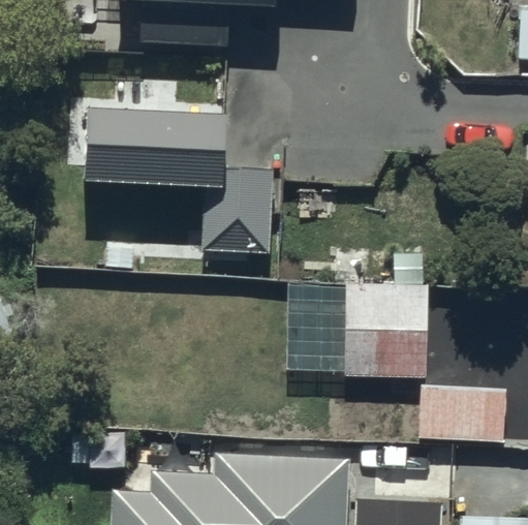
[(257,0),(152,0),(151,43),(226,47),(228,3),(258,4),(257,0)]
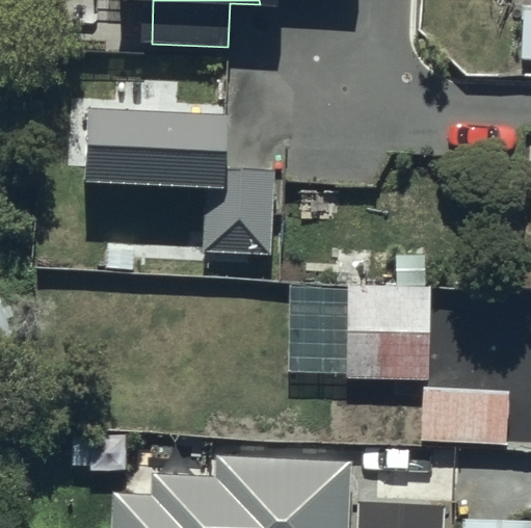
[(530,8),(523,8),(521,61),(530,61),(530,8)]
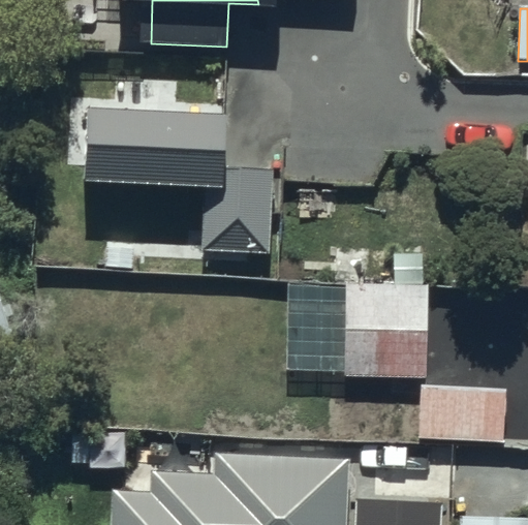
[(234,105),(93,103),(90,182),(205,186),(202,255),(270,257),(273,164),(231,163),(234,105)]
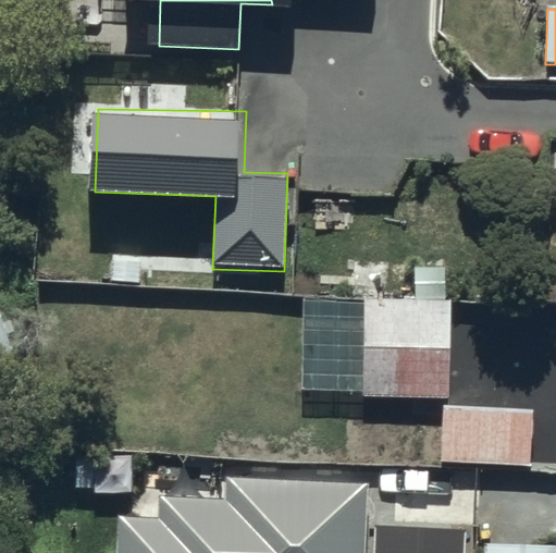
[(0,299),(0,370),(16,366),(0,299)]
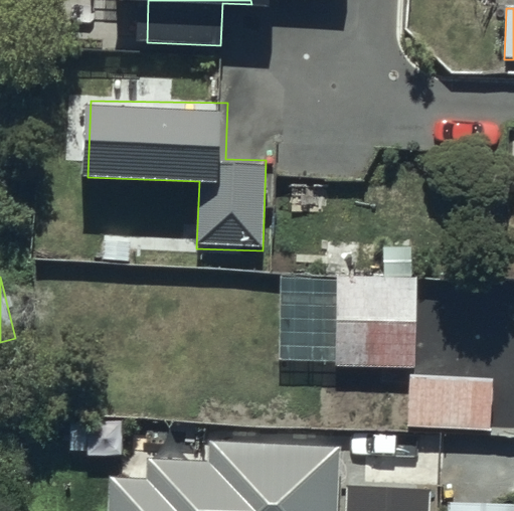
[(339,278),(339,284),(281,283),(280,363),(337,364),(337,370),(414,372),(416,279),(339,278)]
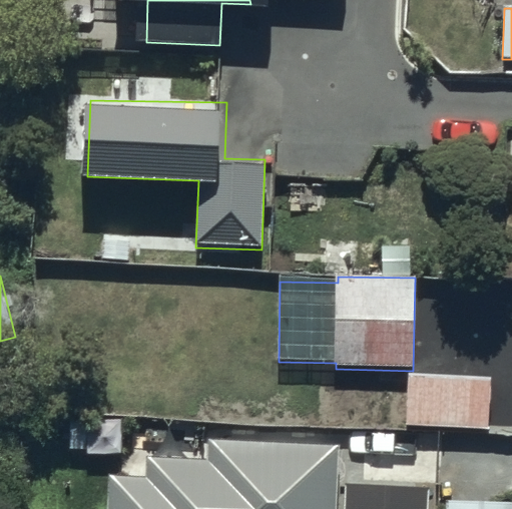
[(490,377),(409,375),(408,425),(489,426),(490,377)]
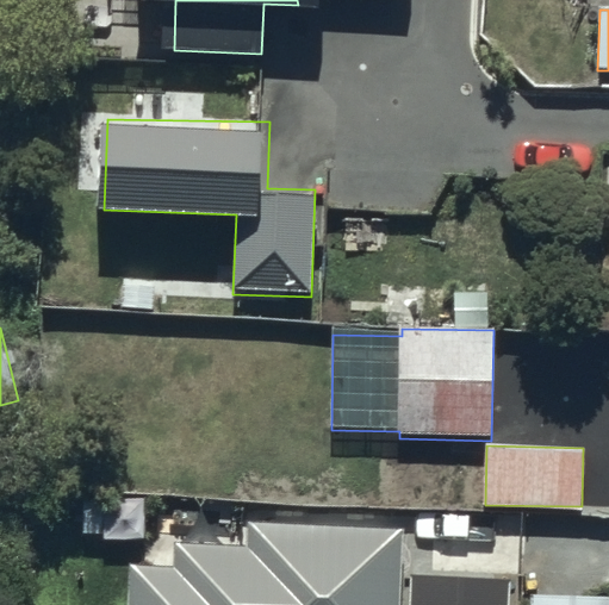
[(179,563),(132,566),(130,604),(399,604),(402,526),(250,524),(249,546),(179,544),(179,563)]
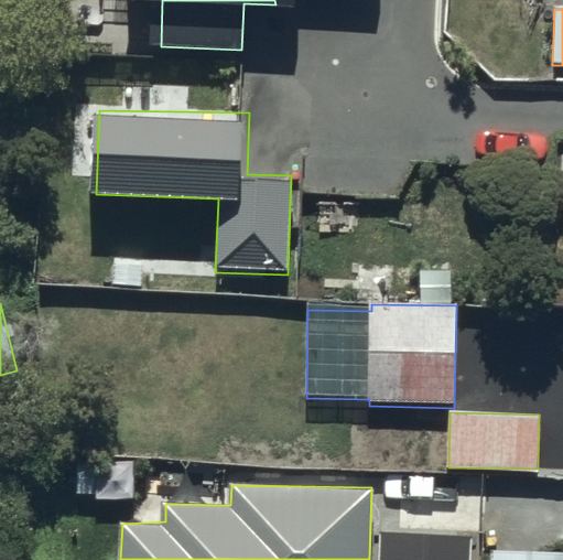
[(474,559),(475,542),(383,537),(381,559),(474,559)]
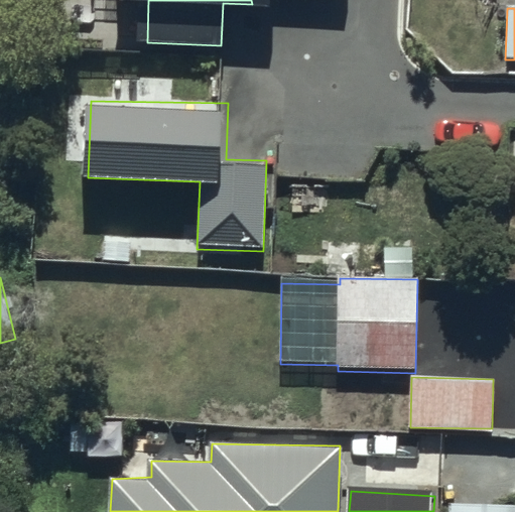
[(514,501),(448,503),(448,511),(514,511),(514,501)]
